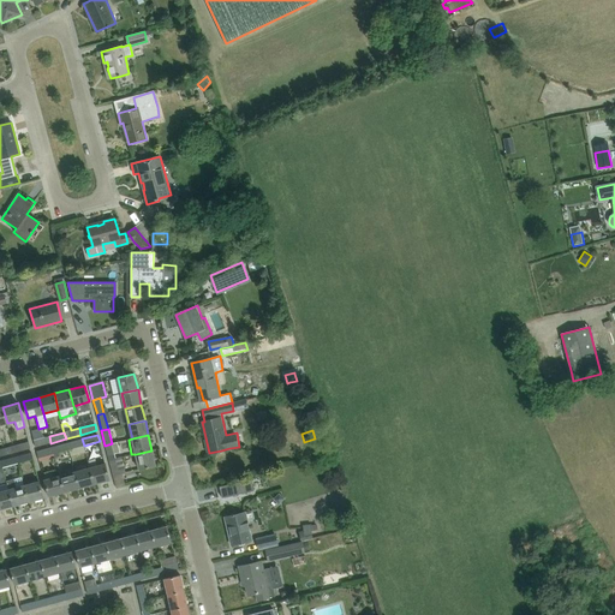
[(51,443),(49,436),(34,440),(35,447),(51,443)]
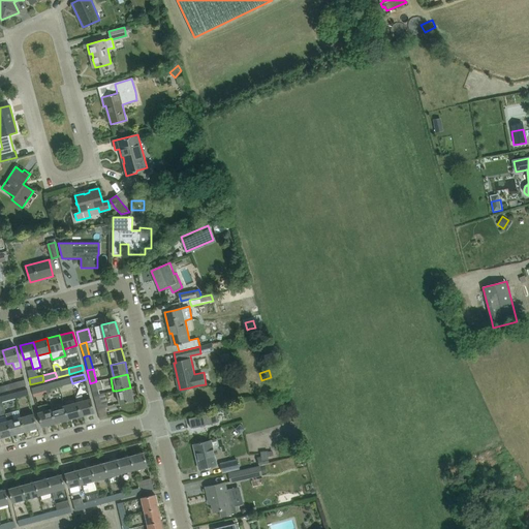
[(59,386),(72,383),(70,377),(58,381),(59,386)]
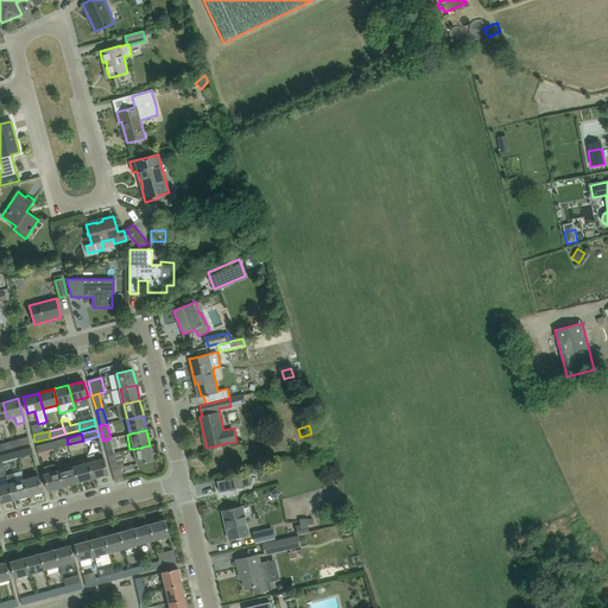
[(103,441),(108,455),(114,454),(114,453),(113,449),(119,447),(116,436),(111,438),(103,441)]
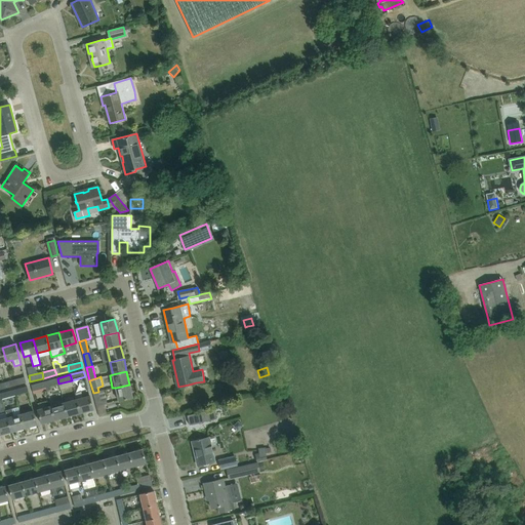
[(25,377),(11,380),(12,387),(26,382),(25,377)]
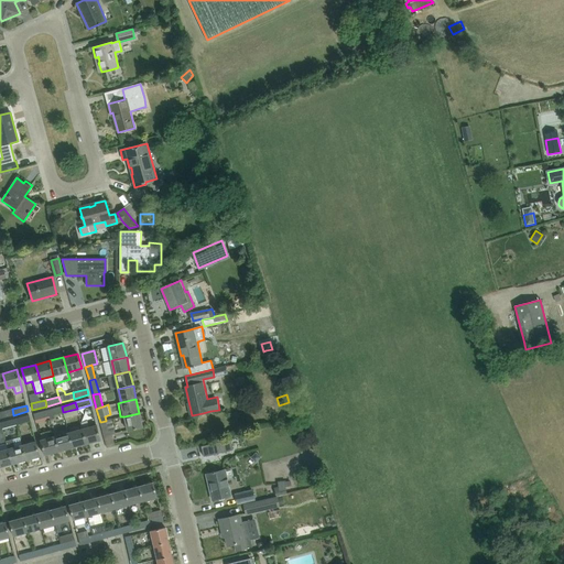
[(50,416),(63,412),(62,407),(47,410),(50,416)]
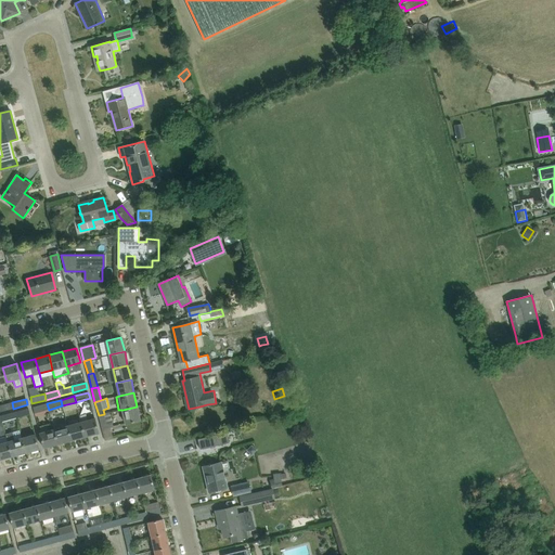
[(49,410),(47,403),(33,408),(35,413),(49,410)]
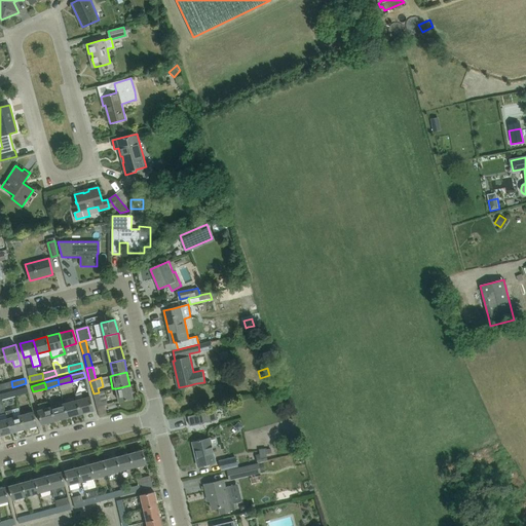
[(116,388),(119,402),(133,399),(129,385),(116,388)]
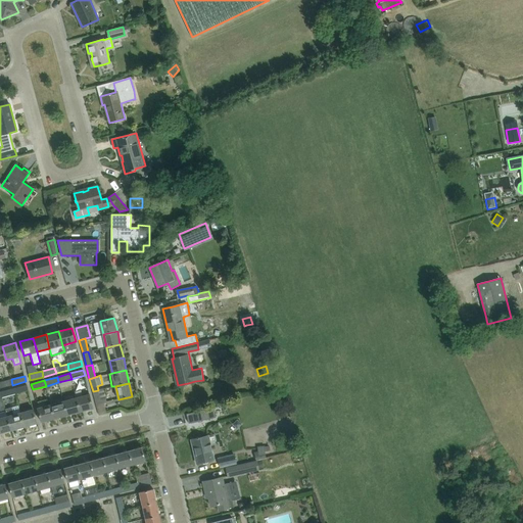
[(27,385),(13,388),(15,394),(29,390),(27,385)]
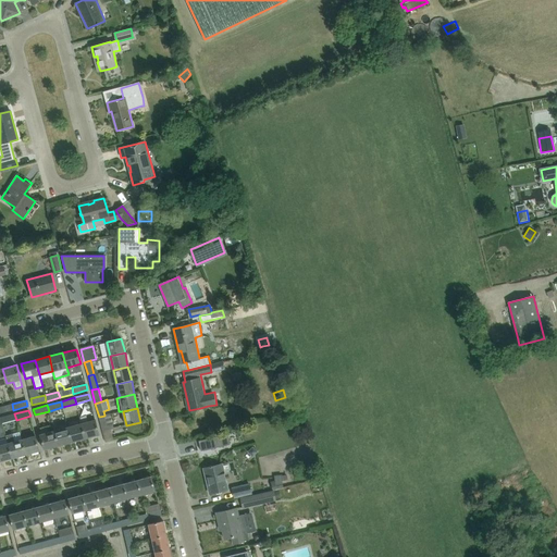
[(2,423),(16,420),(14,413),(1,418),(2,423)]
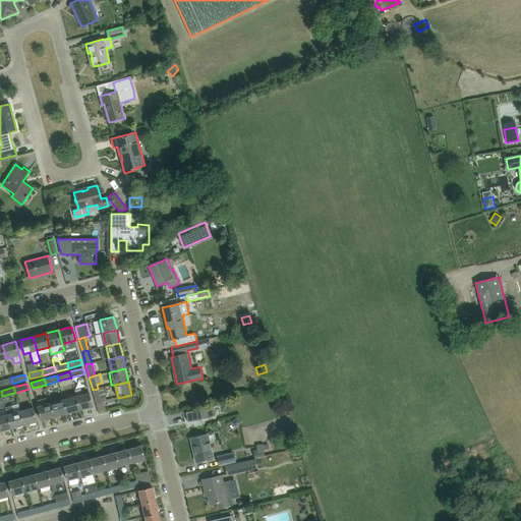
[(93,390),(96,403),(107,400),(103,387),(98,388),(98,389),(93,390)]
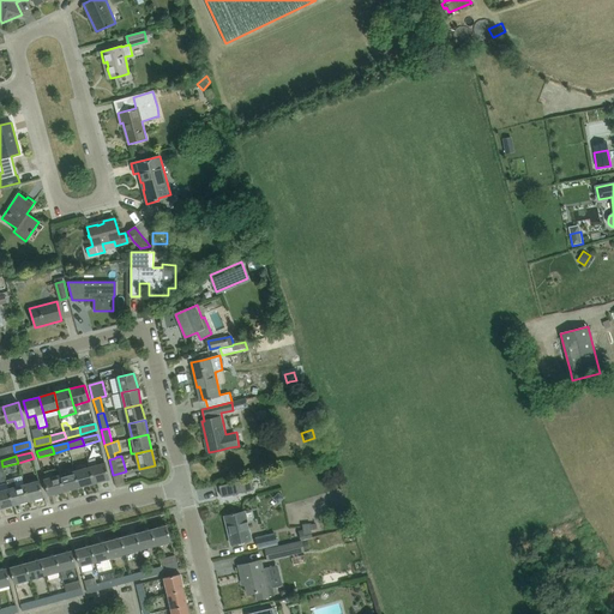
[(90,467),(94,483),(109,479),(106,463),(98,464),(96,457),(88,459),(90,467)]
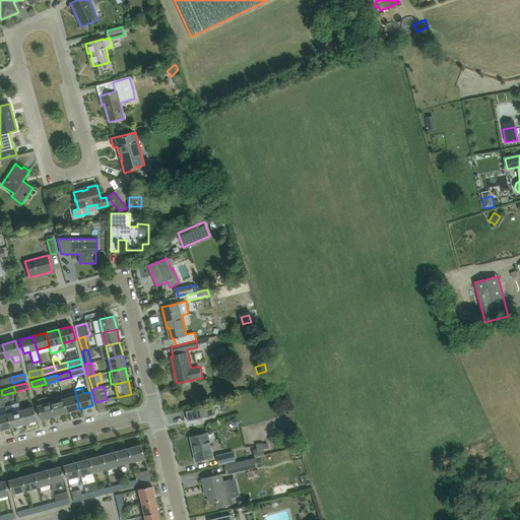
[(63,399),(67,412),(79,409),(76,395),(63,399)]
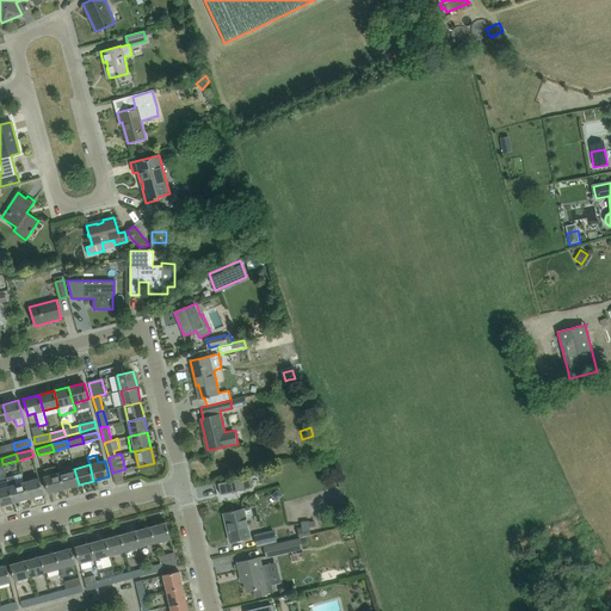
[(30,469),(23,471),(25,479),(32,476),(30,469)]
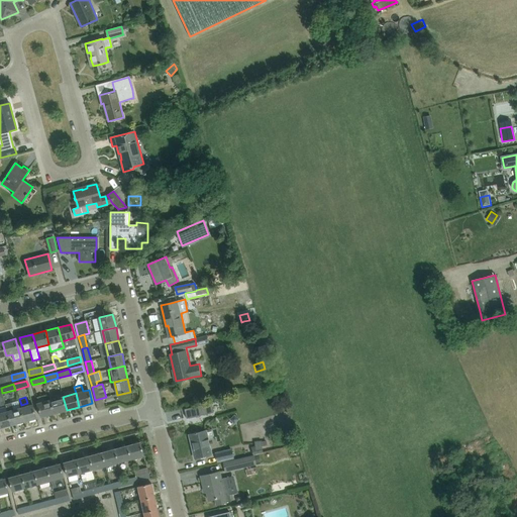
[(50,400),(54,414),(67,410),(63,397),(50,400)]
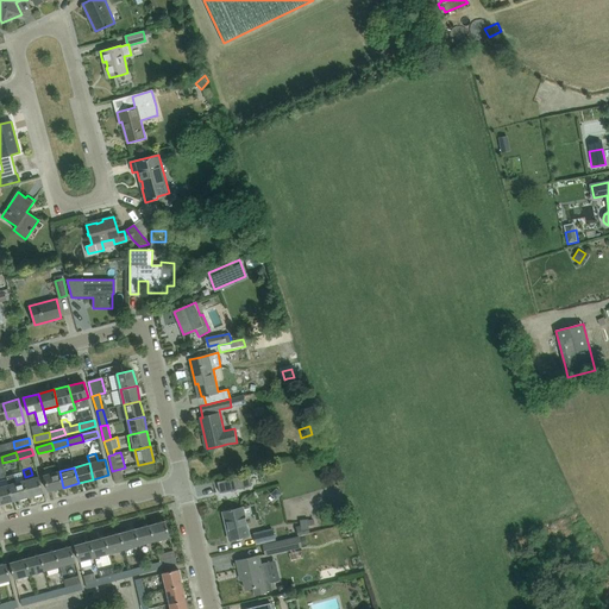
[(44,475),(45,481),(48,491),(63,488),(60,471),(44,475)]
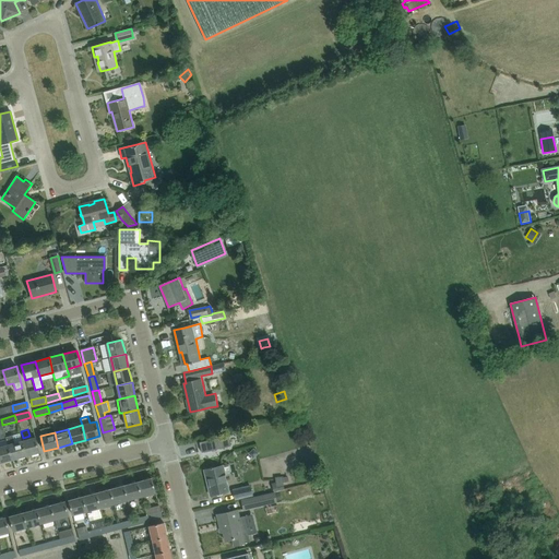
[(12,460),(25,456),(22,441),(20,433),(6,437),(7,440),(12,460)]
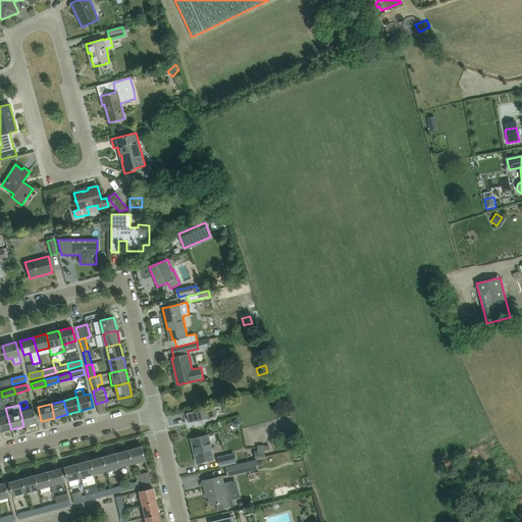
[(213,407),(186,413),(188,422),(215,417),(213,407)]
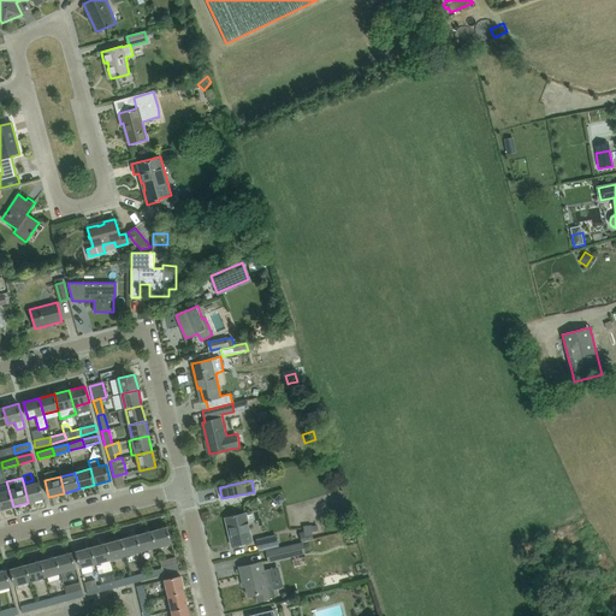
[(24,486),(28,503),(43,498),(39,483),(24,486)]
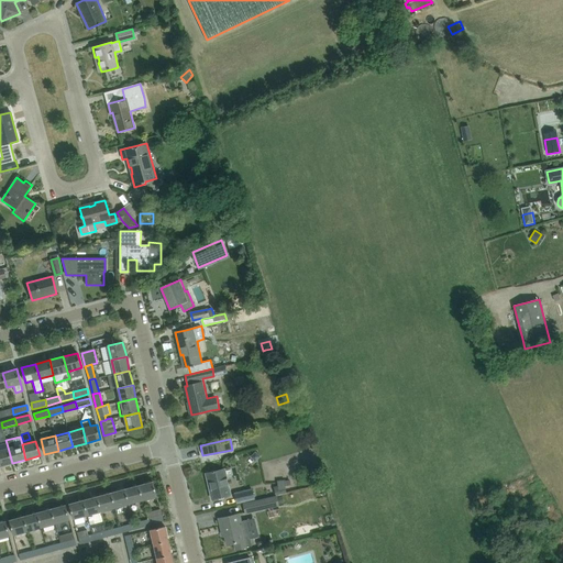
[(0,466),(12,463),(7,443),(0,444),(0,466)]
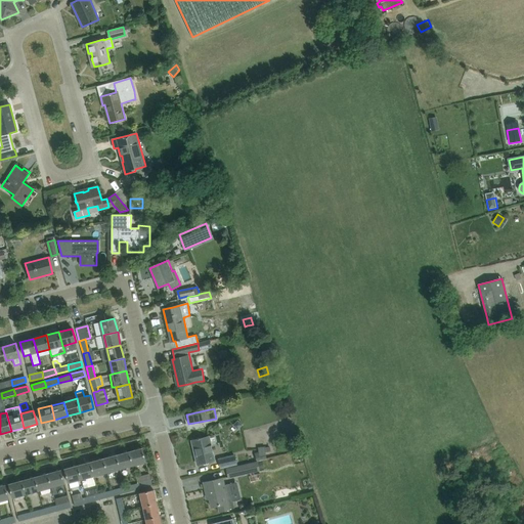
[(237,420),(232,426),(237,430),(237,429),(243,424),(237,420)]
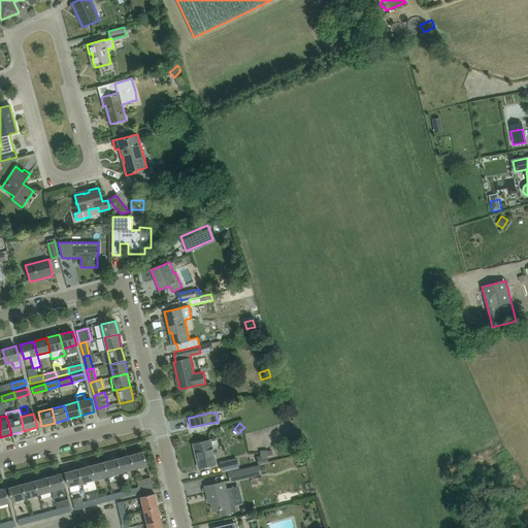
[(198,458),(196,459),(198,468),(216,464),(210,440),(201,442),(201,441),(199,441),(199,442),(194,443),(198,458)]
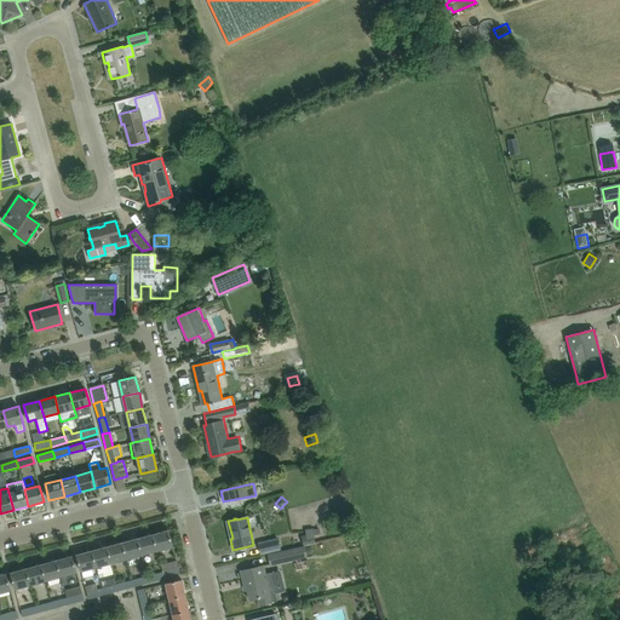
[(314,535),(323,535),(323,524),(314,524),(314,535)]
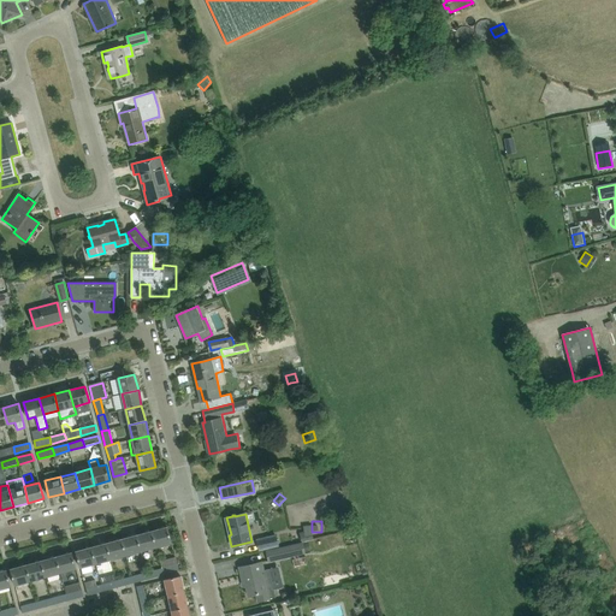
[(167,527),(152,531),(157,548),(172,544),(167,527)]
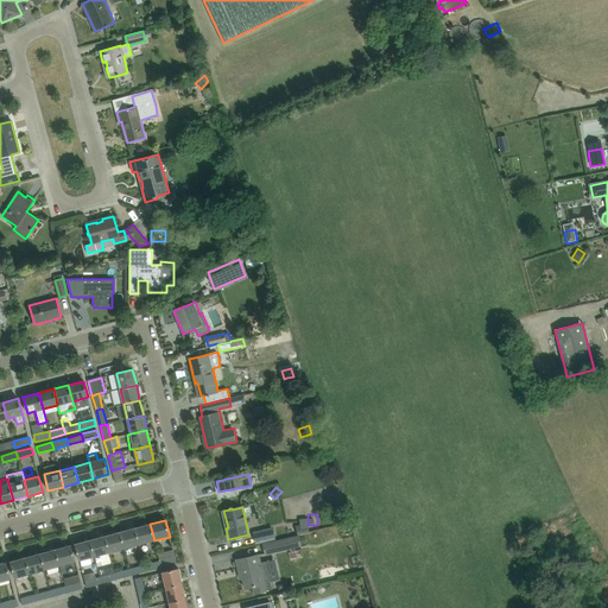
[(134,529),(139,544),(154,540),(150,524),(134,529)]
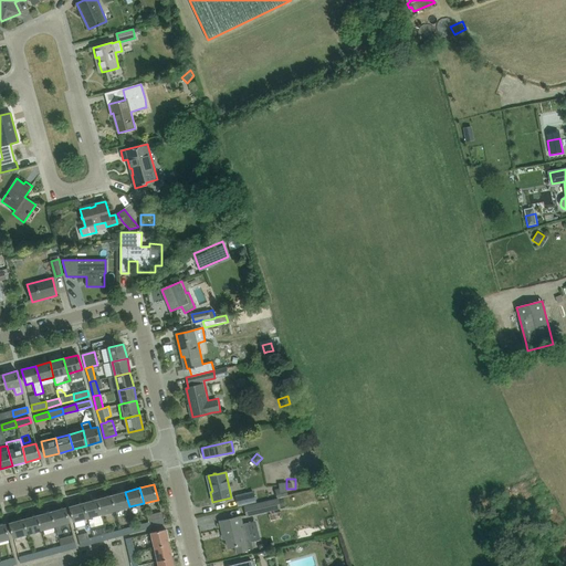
[(125,492),(112,495),(116,511),(129,506),(125,492)]
